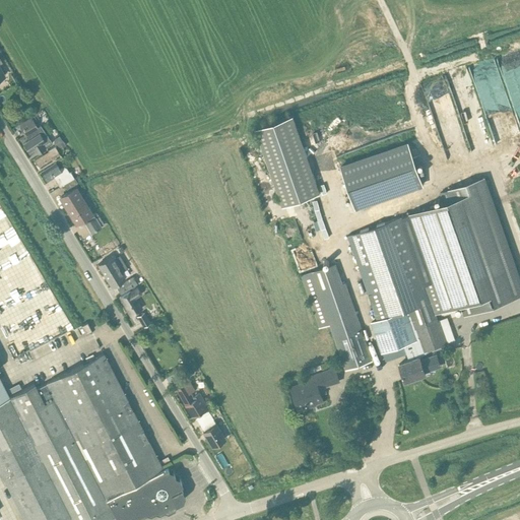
[(441,103),(452,99),(445,76),(425,82),(435,115),(444,113),(441,103)]
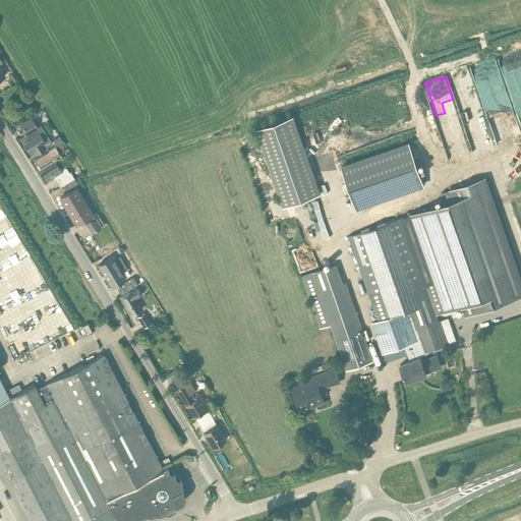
[(294,116),(255,129),(283,207),(321,193),(294,116)]
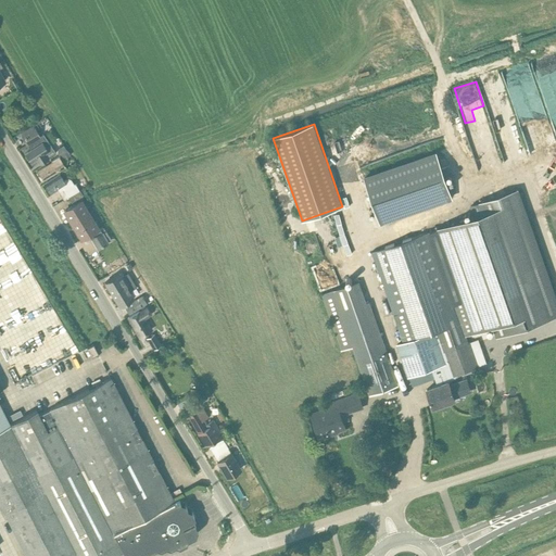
[(35,127),(22,134),(27,143),(30,150),(25,153),(32,162),(36,158),(39,163),(47,159),(55,153),(50,144),(48,139),(45,134),(40,137),(35,127)]
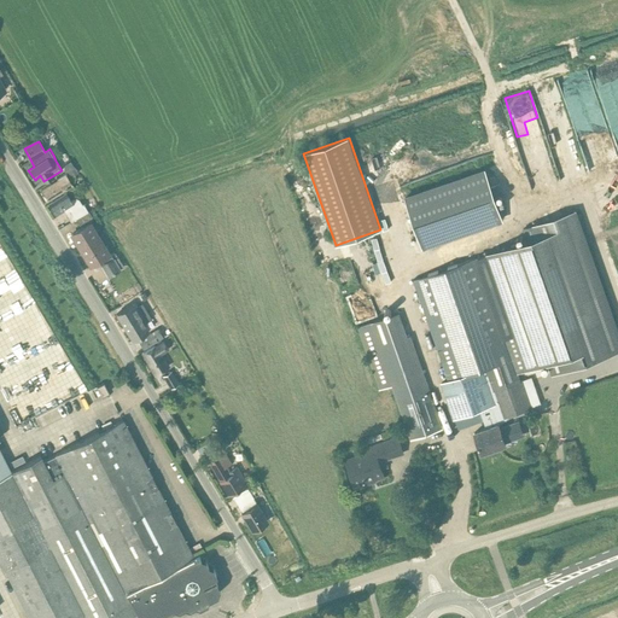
[(64,164),(64,170),(65,173),(74,167),(70,161),(64,164)]
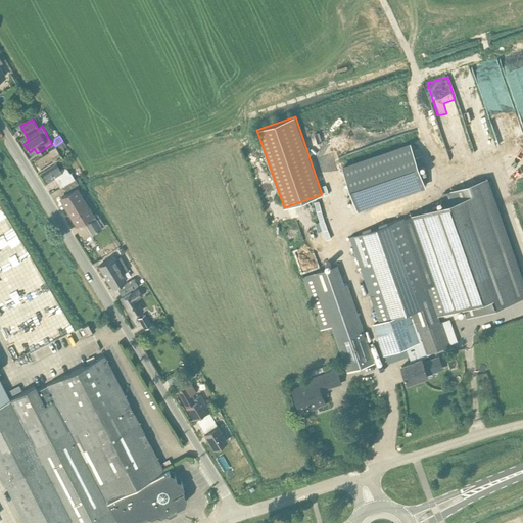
[(40,170),(48,164),(61,156),(57,151),(65,146),(63,141),(60,143),(48,151),(49,152),(43,156),(35,161),(40,170)]
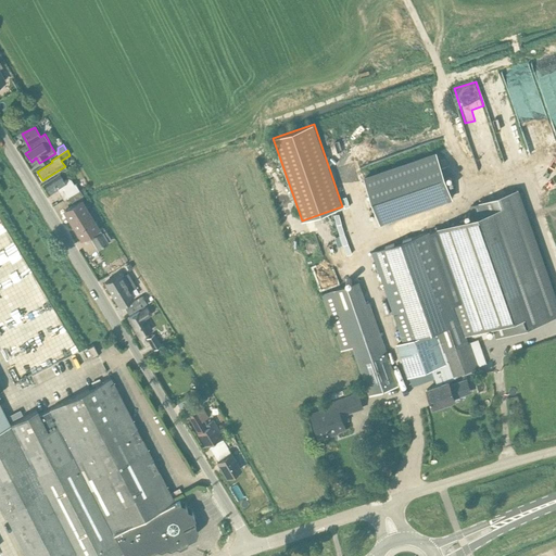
[(437,151),(364,176),(380,224),(453,199),(437,151)]
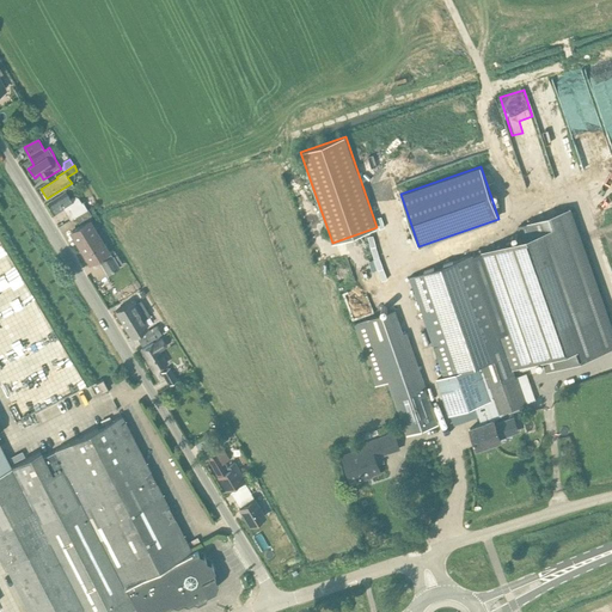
[(59,196),(49,202),(55,213),(62,208),(65,210),(69,208),(71,210),(74,215),(87,209),(83,201),(81,202),(78,197),(75,196),(73,196),(69,197),(66,191),(59,196)]
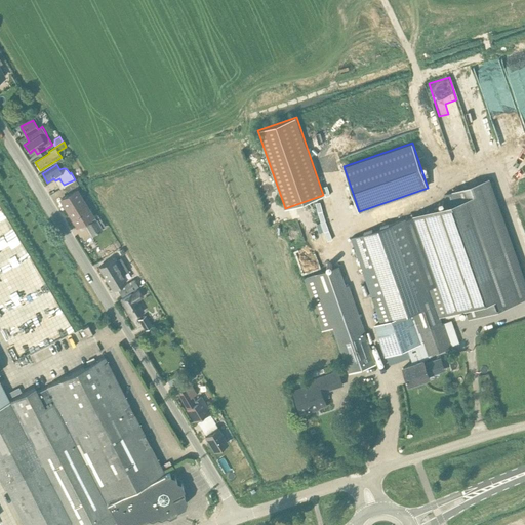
[(75,179),(64,185),(68,191),(78,185),(75,179)]
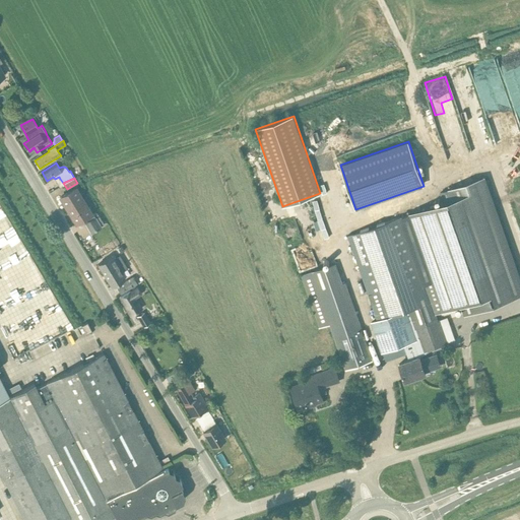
[(385,222),(347,235),(377,319),(371,321),(379,342),(382,351),(383,351),(403,344),(405,349),(409,361),(399,364),(405,381),(426,374),(425,373),(441,367),(437,353),(420,360),(419,356),(435,348),(435,347),(447,342),(440,320),(439,320),(438,320),(436,314),(452,308),(461,305),(464,314),(519,295),(519,282),(483,178),(450,189),(453,199),(443,202),(385,222)]
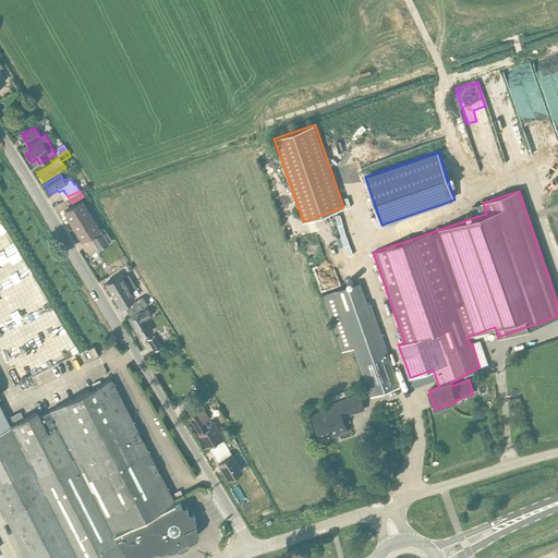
[(80,202),(65,210),(72,221),(83,239),(91,234),(93,238),(92,239),(98,250),(107,244),(108,243),(101,232),(100,231),(98,232),(86,213),(80,202)]
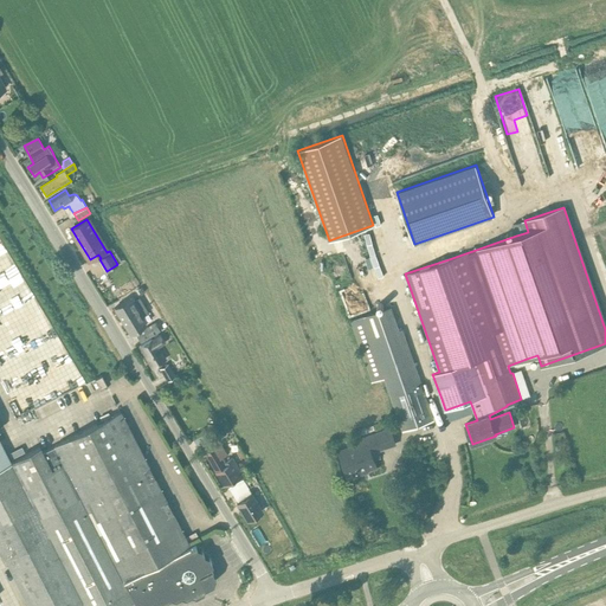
[(0,231),(0,268),(2,268),(6,266),(13,266),(13,269),(18,269),(0,231)]
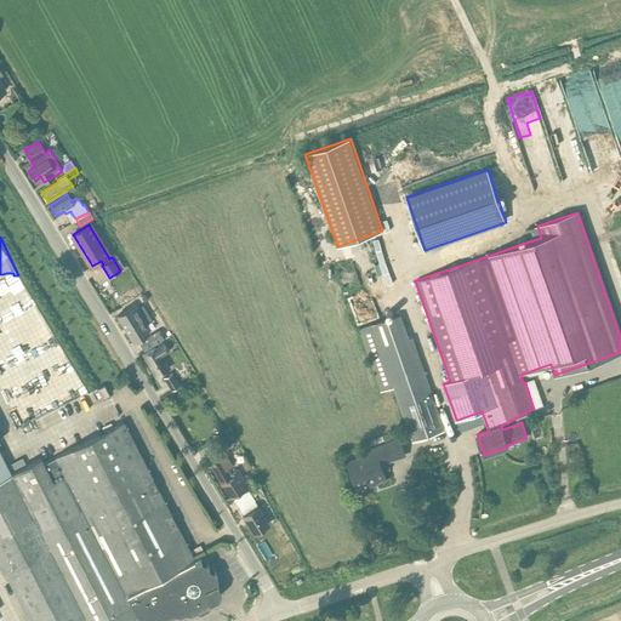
[(137,328),(143,324),(151,319),(143,308),(138,311),(135,305),(117,315),(124,328),(134,322),(137,328)]
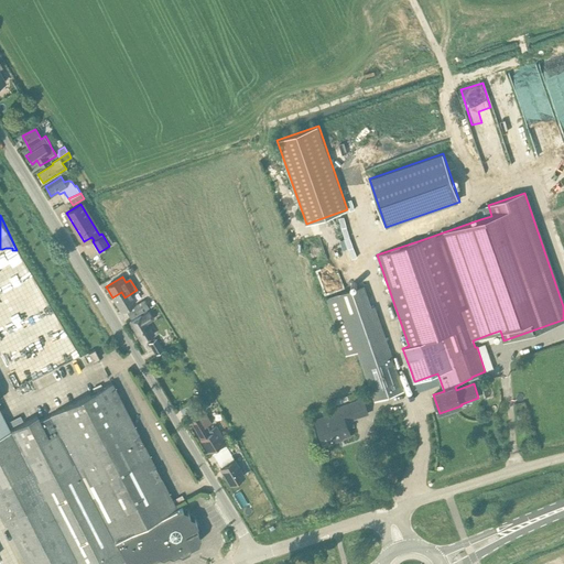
[(358,351),(371,390),(375,400),(403,390),(381,327),(379,327),(364,285),(326,300),(346,356),(358,351)]
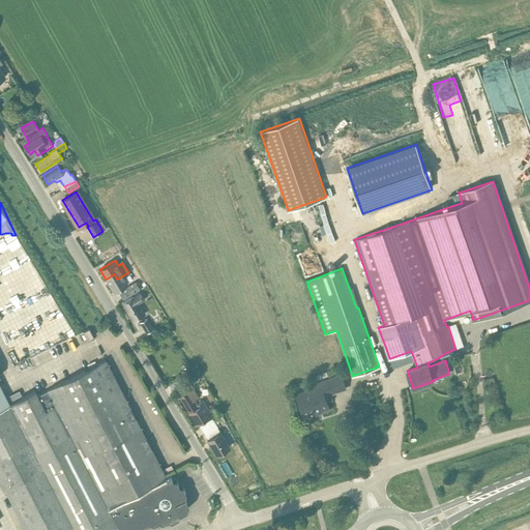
[(114,292),(127,284),(122,276),(117,280),(114,274),(106,280),(114,292)]
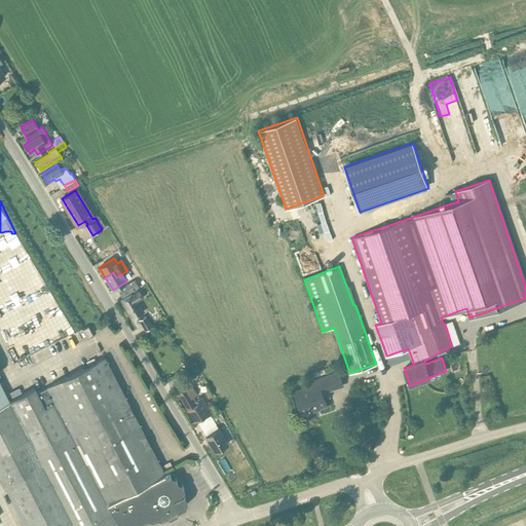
[(135,279),(118,290),(121,297),(139,287),(135,279)]
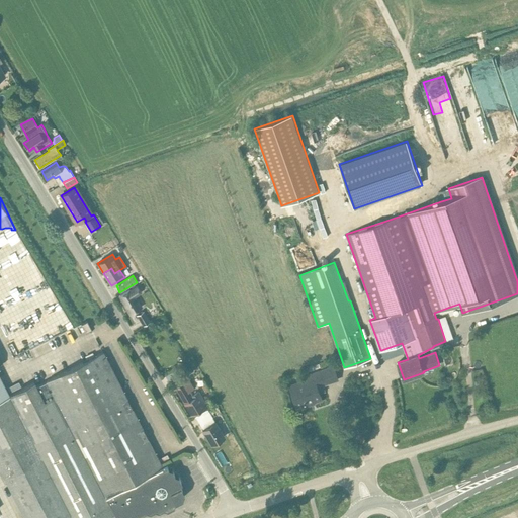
[(128,289),(118,296),(130,315),(141,308),(134,297),(141,293),(136,286),(128,290),(128,289)]
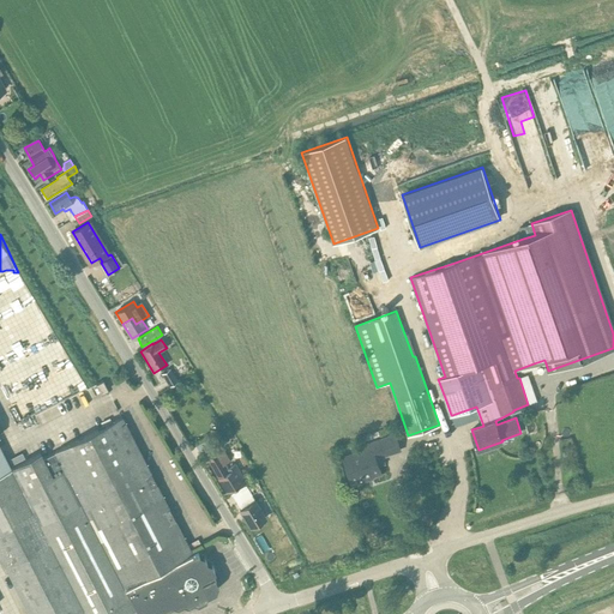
[(169,368),(162,373),(169,386),(178,381),(169,368)]
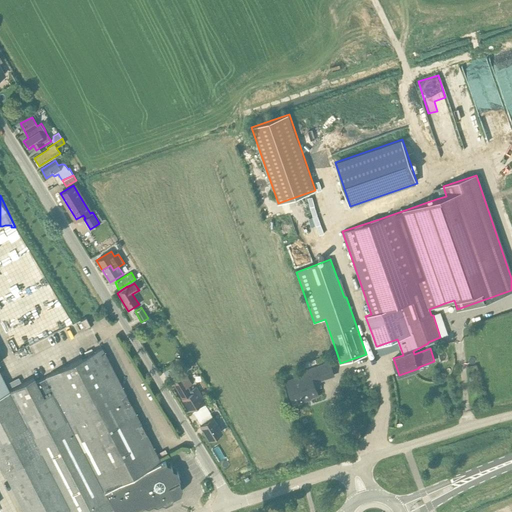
[(84,328),(90,325),(86,317),(80,320),(84,328)]
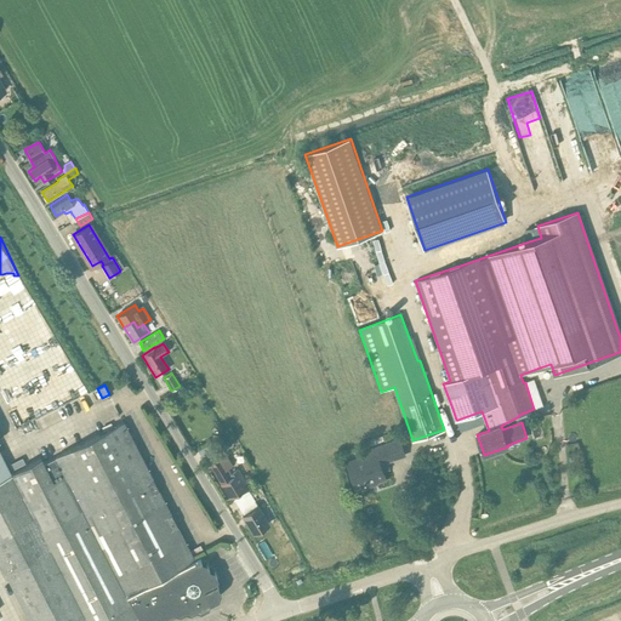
[(171,393),(161,399),(167,408),(171,405),(167,400),(174,397),(171,393)]
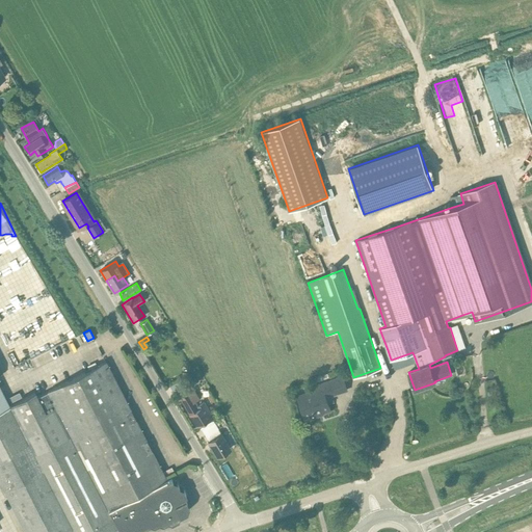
[(154,526),(159,524),(162,525),(167,522),(171,524),(178,520),(180,516),(184,513),(187,504),(185,499),(186,495),(183,488),(179,487),(177,482),(173,481),(170,477),(166,479),(106,362),(37,397),(35,393),(9,406),(0,388),(0,481),(25,531),(108,531),(117,527),(120,531),(135,531),(150,525),(154,526)]
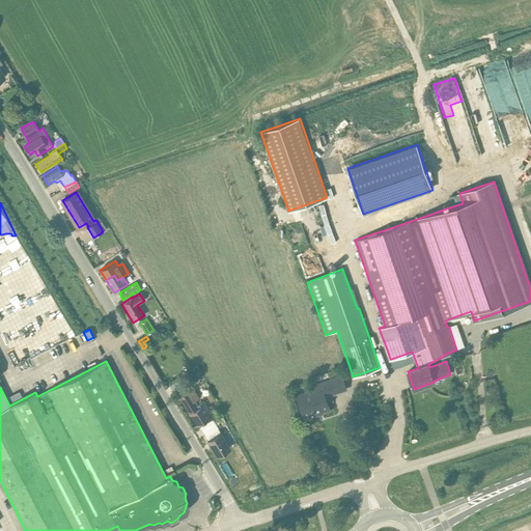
[(184,379),(189,386),(194,383),(189,374),(184,379)]
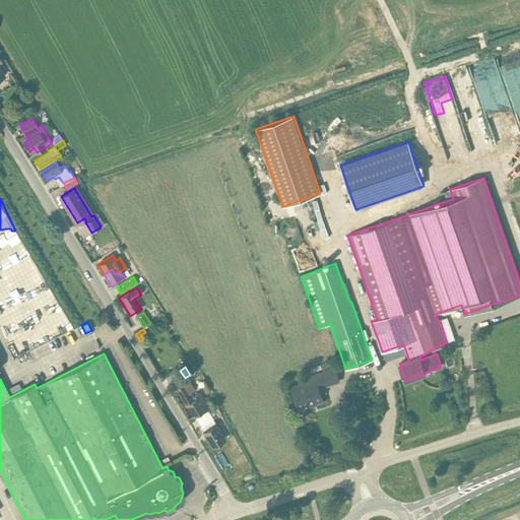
[(309,406),(307,402),(314,399),(315,403),(323,400),(321,393),(325,392),(323,387),(339,381),(335,368),(314,375),(315,378),(290,387),(299,410),(309,406)]
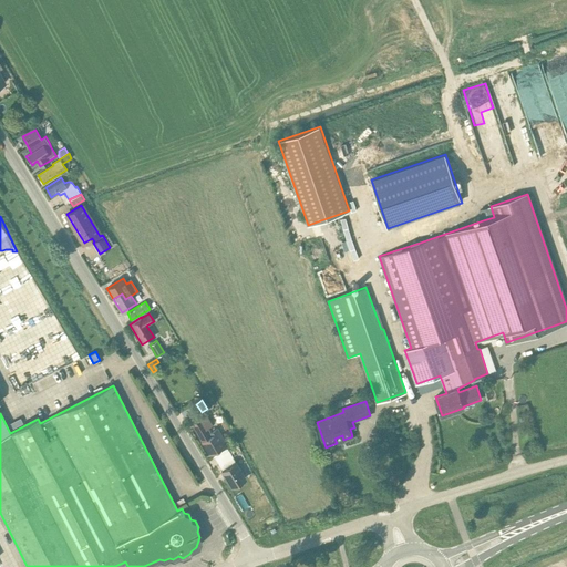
[(205,414),(191,423),(198,435),(197,436),(208,455),(226,444),(216,429),(208,433),(205,426),(210,423),(205,414)]
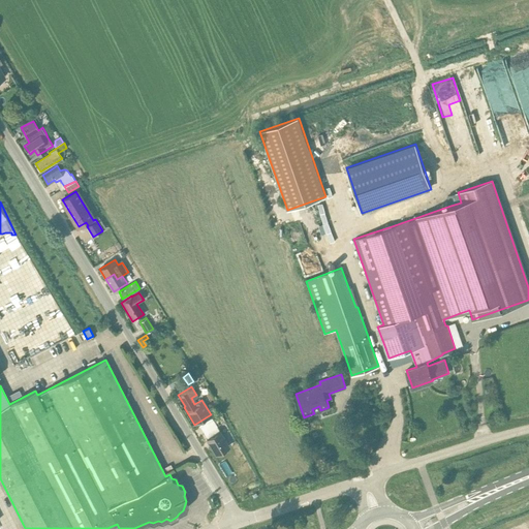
[(212,417),(199,425),(208,438),(207,439),(216,455),(228,446),(223,437),(212,417)]
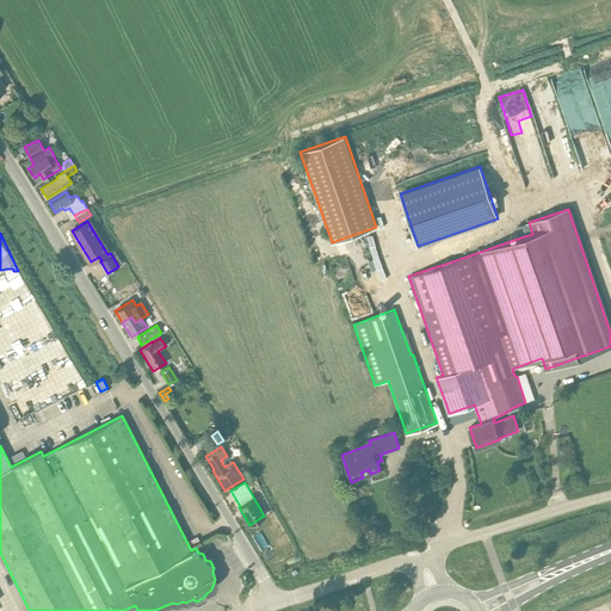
[(0,562),(0,574),(4,581),(11,594),(17,591),(0,562)]
